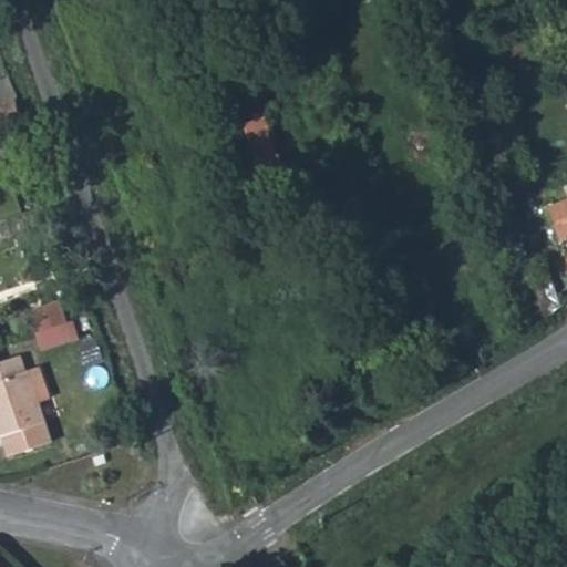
[(0,103),(0,122),(2,127),(16,123),(7,102),(0,103)]
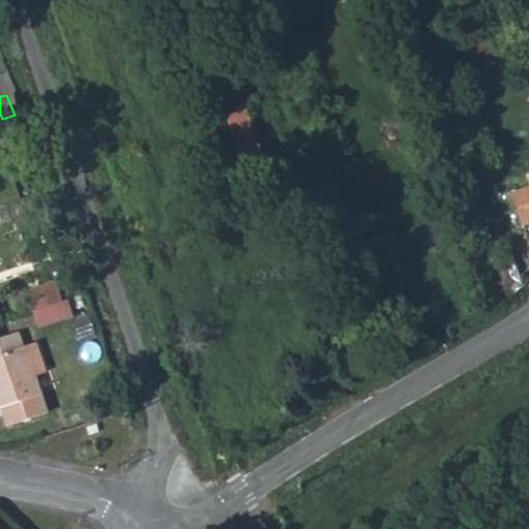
[(248,105),(228,113),(243,154),(263,147),(248,105)]
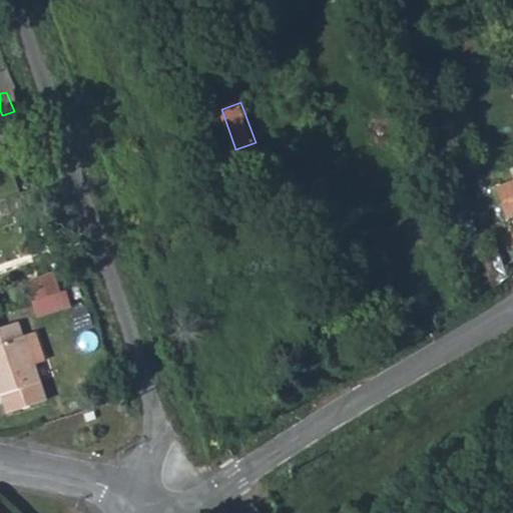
[(28,281),(35,300),(58,293),(51,274),(28,281)]
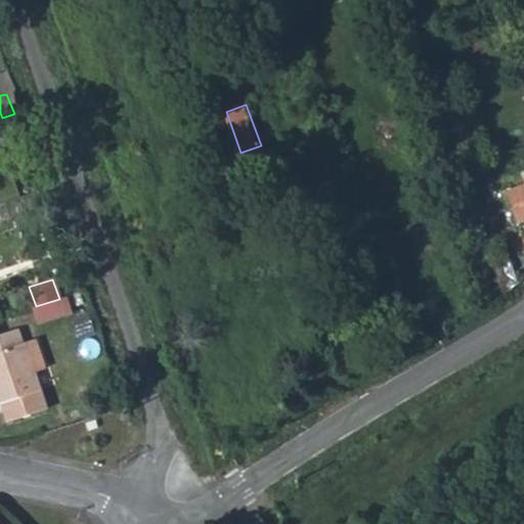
[(20,329),(0,335),(0,401),(5,401),(11,420),(47,408),(33,368),(47,363),(38,338),(25,341),(20,329)]
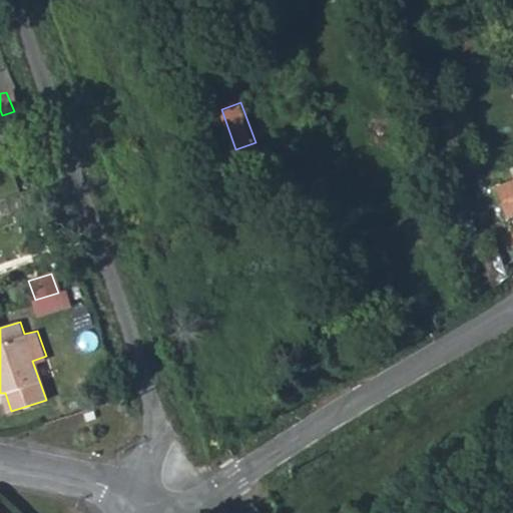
[(93,408),(83,411),(88,420),(96,416),(93,408)]
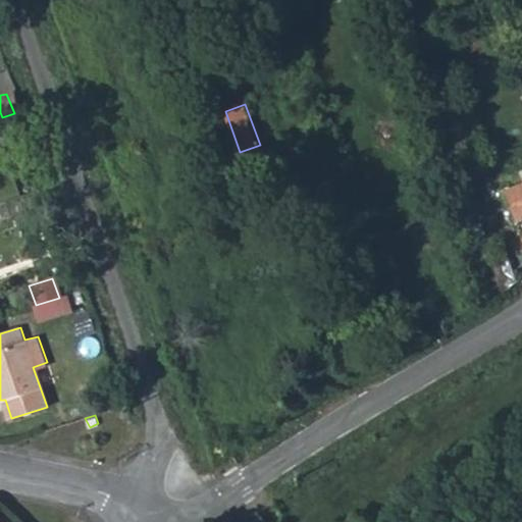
[(86,521),(82,513),(72,518),(74,521),(86,521)]
